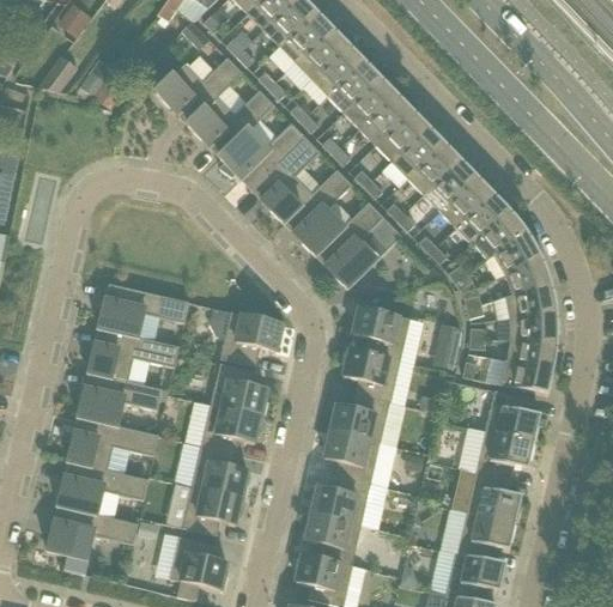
[(168,0),(167,1),(157,14),(168,20),(176,10),(182,13),(192,0),(198,0),(207,7),(214,0),(168,0)]
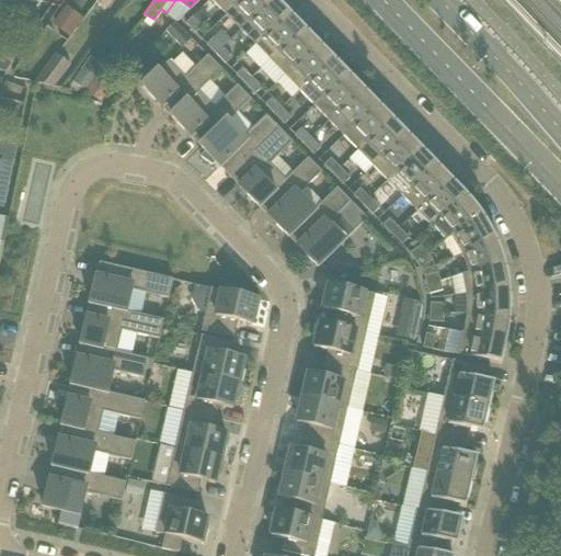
[(215,0),(226,11),(232,6),(238,0),(215,0)]
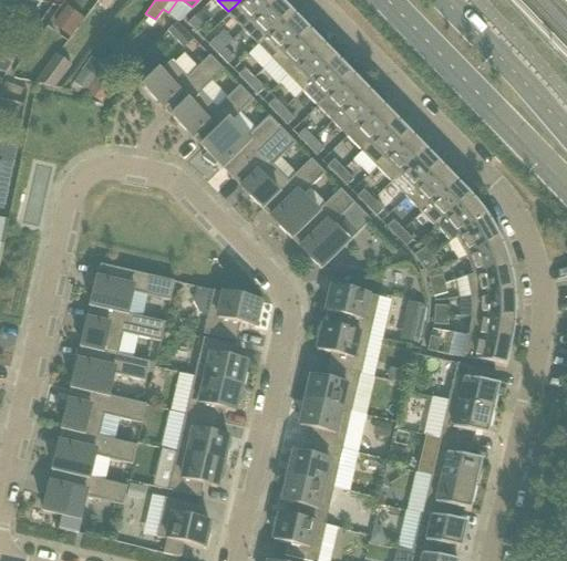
[(240,0),(235,6),(249,21),(270,0),(240,0)]
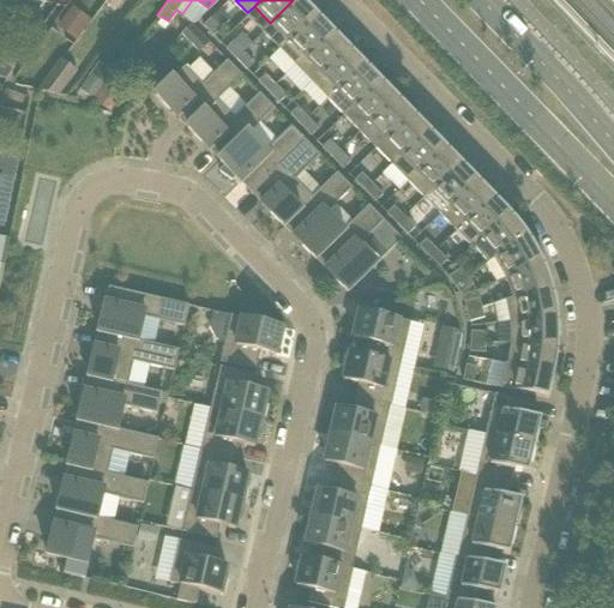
[(280,46),(315,11),(305,0),(293,0),(270,23),(264,29),(280,46)]
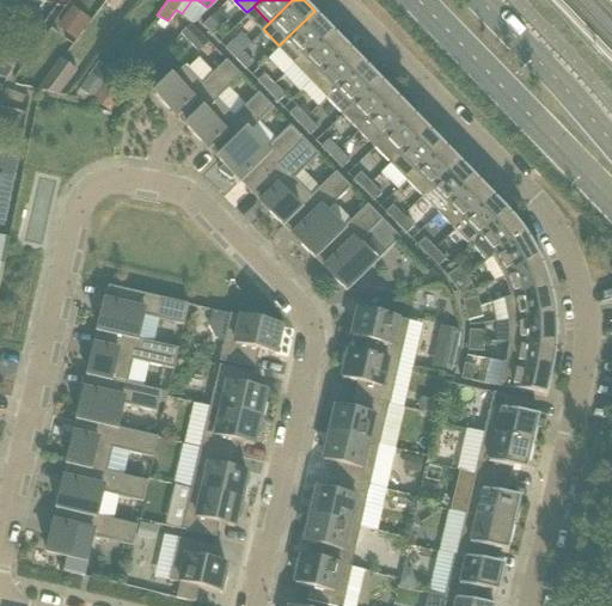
[(73,2),(59,22),(77,36),(91,16),(73,2)]
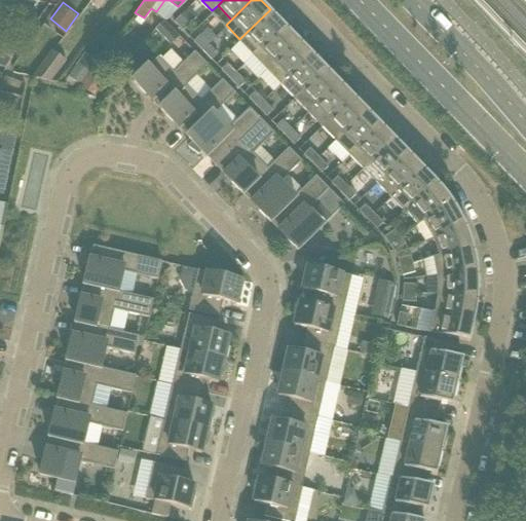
[(270,9),(239,39),(254,53),(285,24),(270,9)]
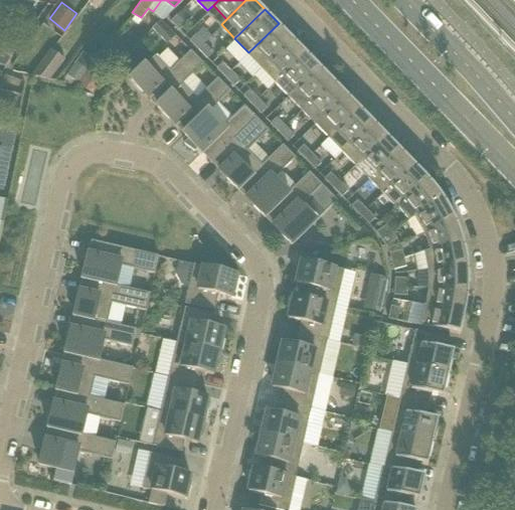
[(186,20),(177,11),(171,17),(180,27),(186,20)]
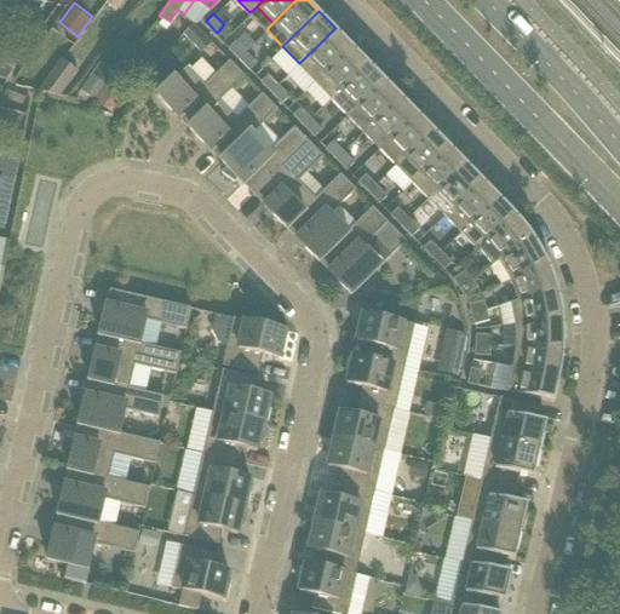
[(30,38),(34,24),(17,19),(13,33),(30,38)]
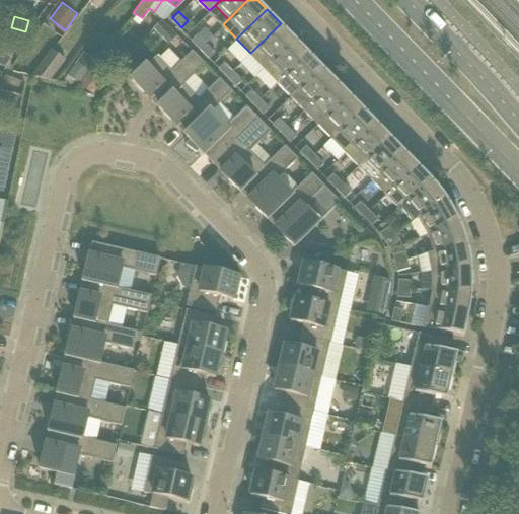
[(162,17),(153,26),(168,42),(176,32),(162,17)]
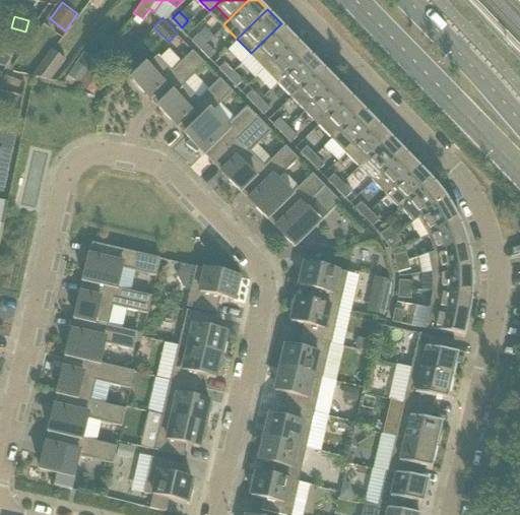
[(295,37),(281,23),(251,53),(264,67),(295,37)]
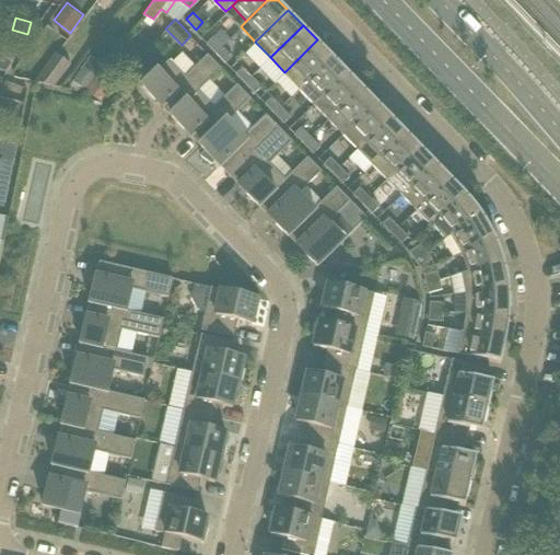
[(216,50),(223,44),(222,43),(231,35),(221,26),(207,41),(216,50)]
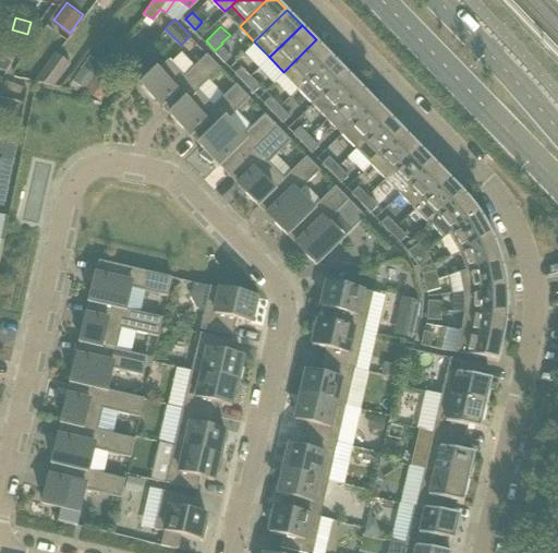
[(19,39),(0,34),(0,53),(13,58),(19,39)]
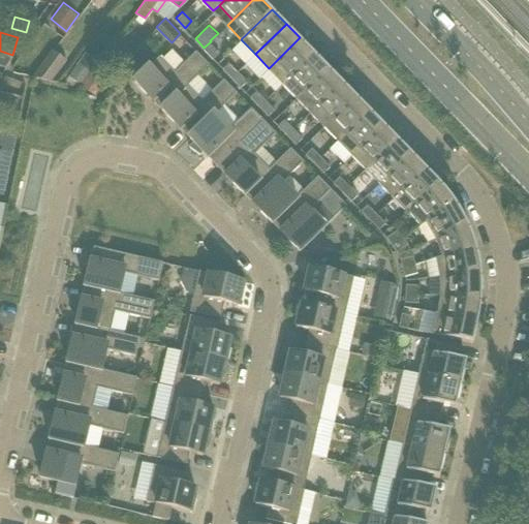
[(282,82),(313,52),(300,37),(269,68),(282,82)]
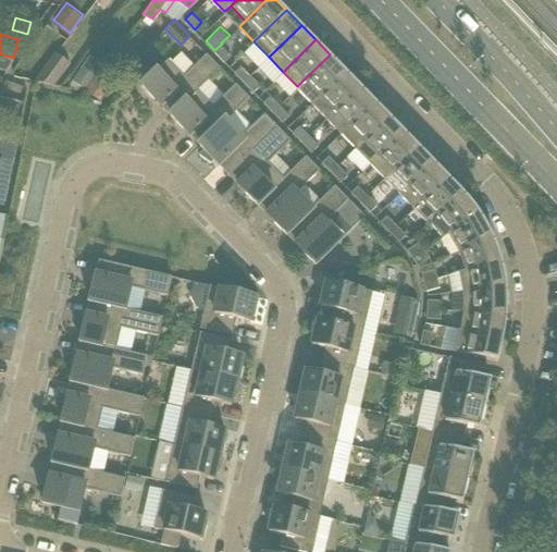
[(222,44),(214,50),(224,60),(231,52),(222,44)]
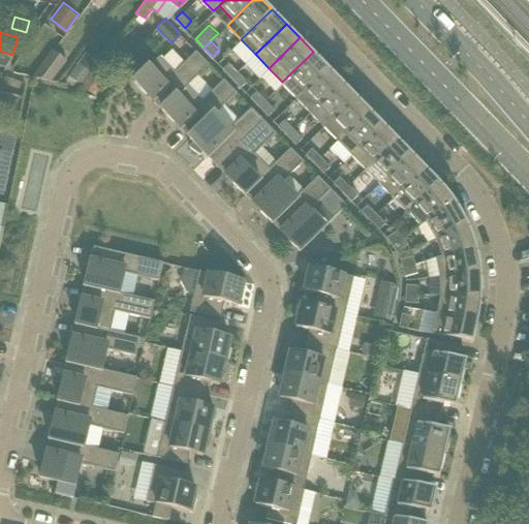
[(67,58),(53,48),(32,74),(52,80),(67,58)]
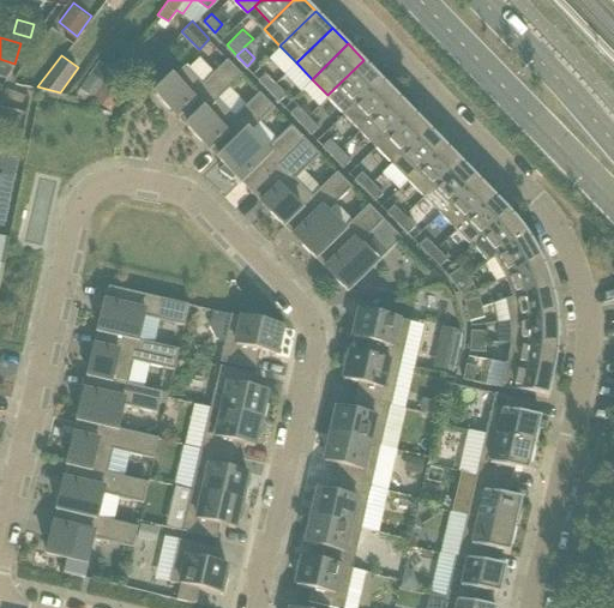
[(185,62),(155,91),(169,106),(172,104),(190,122),(217,95),(218,96),(242,72),(228,56),(203,80),(185,62)]
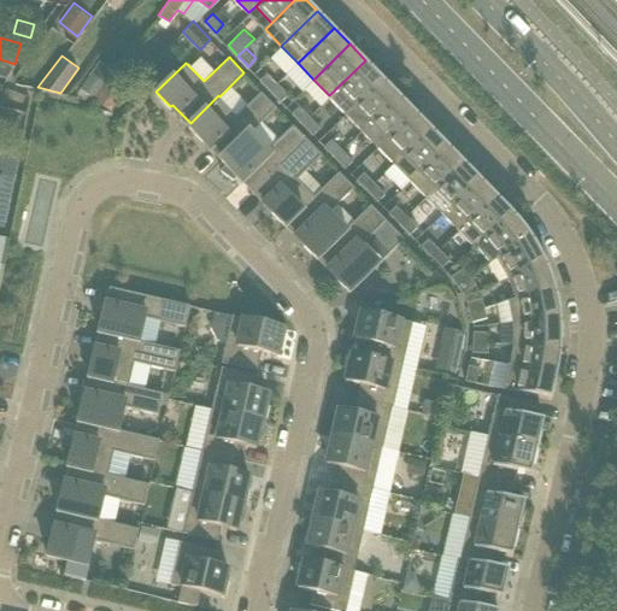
[(94,98),(110,77),(115,70),(100,58),(92,70),(80,86),(94,98)]
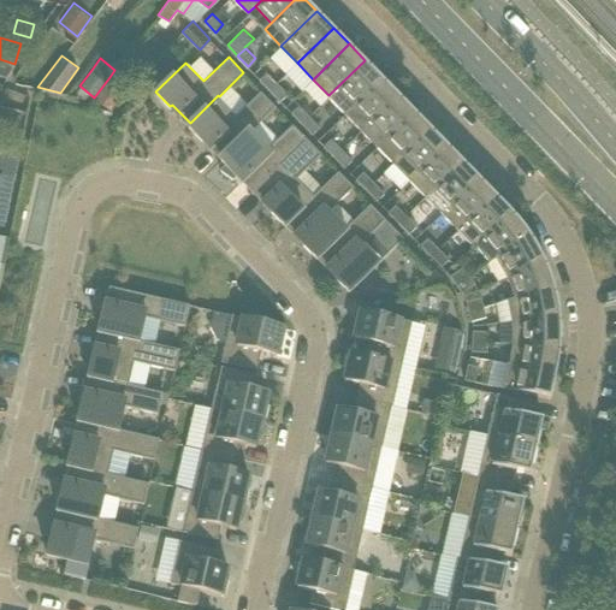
[(0,73),(7,76),(13,65),(15,65),(15,64),(0,59),(0,73)]
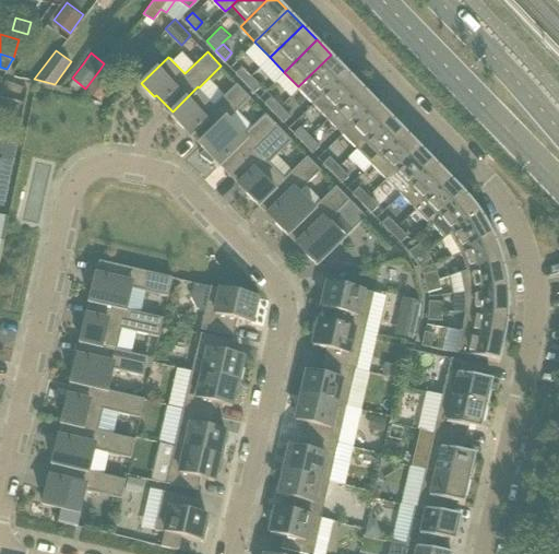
[(298,86),(313,102),(346,70),(331,55),(298,86)]
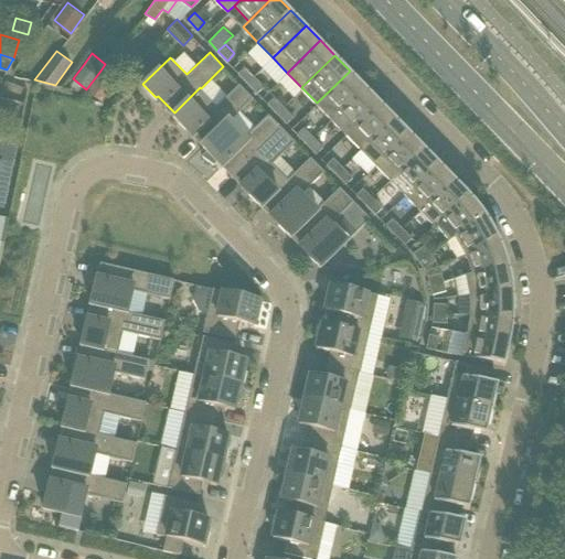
[(247,81),(254,74),(245,64),(237,71),(247,81)]
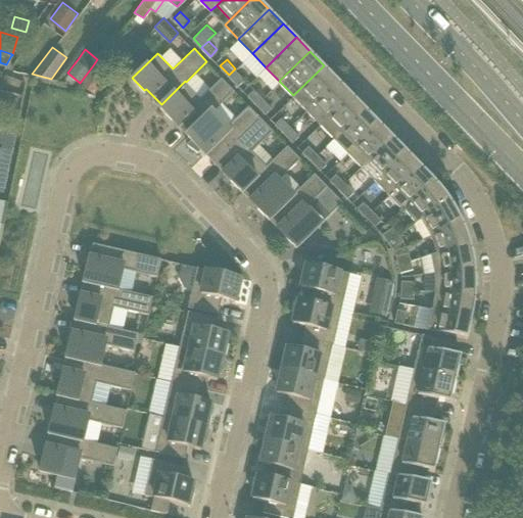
[(108,77),(93,65),(80,83),(95,94),(108,77)]
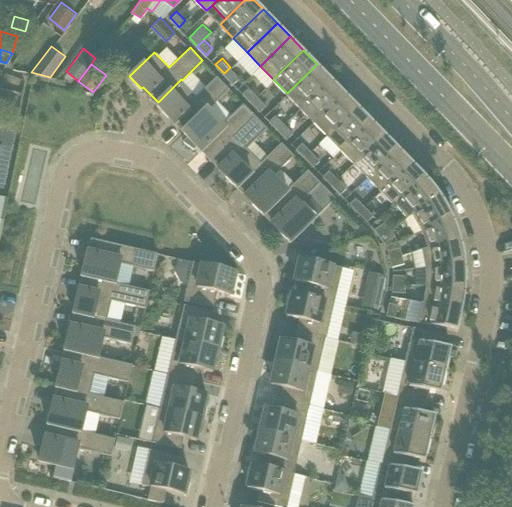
[(317,64),(287,93),(300,107),(330,77),(317,64)]
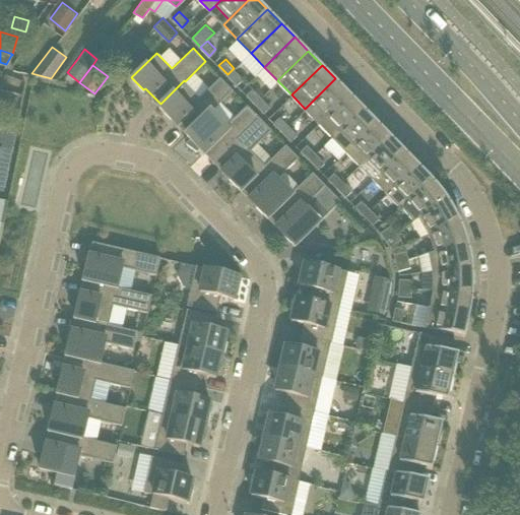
[(234,68),(228,74),(237,83),(243,77),(234,68)]
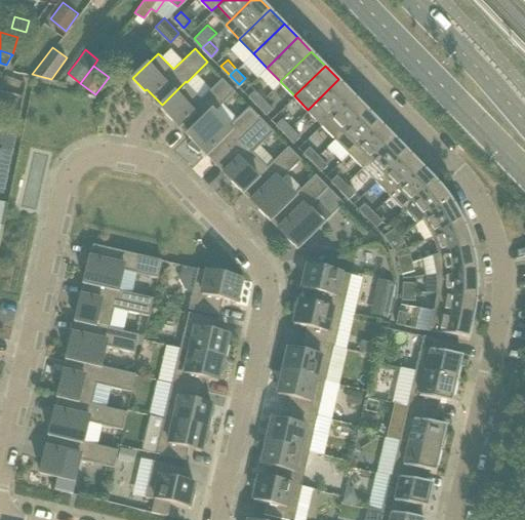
[(160,106),(172,119),(174,117),(189,132),(212,110),(213,110),(234,89),(223,77),(201,97),(187,82),(186,81),(162,105),(160,106)]
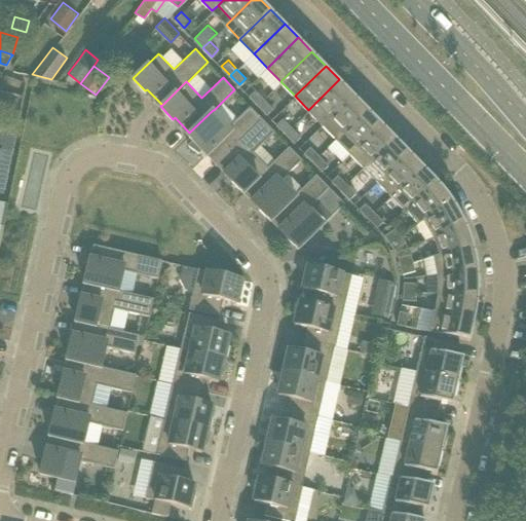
[(308,110),(322,124),(352,94),(339,79),(308,110)]
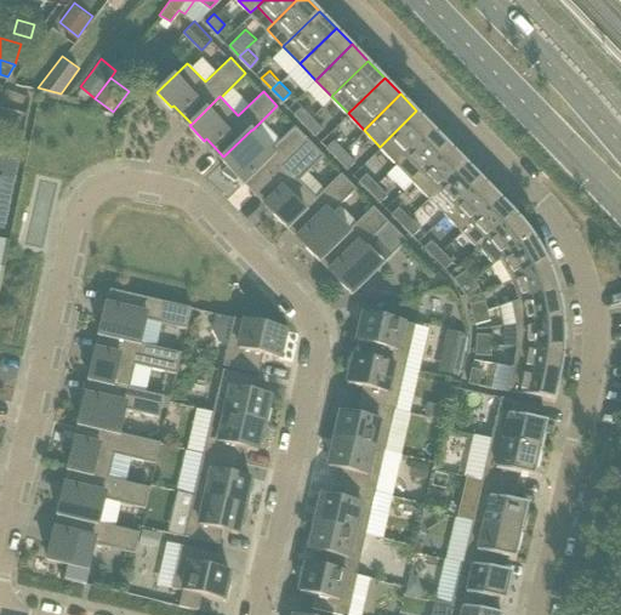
[(305,123),(312,115),(301,104),(294,112),(305,123)]
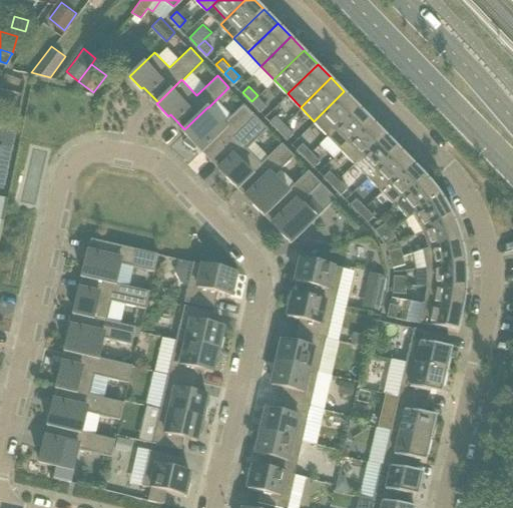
[(358,105),(344,91),(314,121),(328,134),(358,105)]
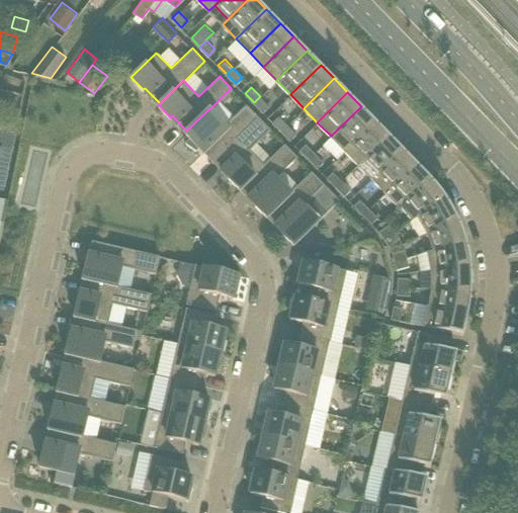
[(260,96),(254,102),(263,111),(269,105),(260,96)]
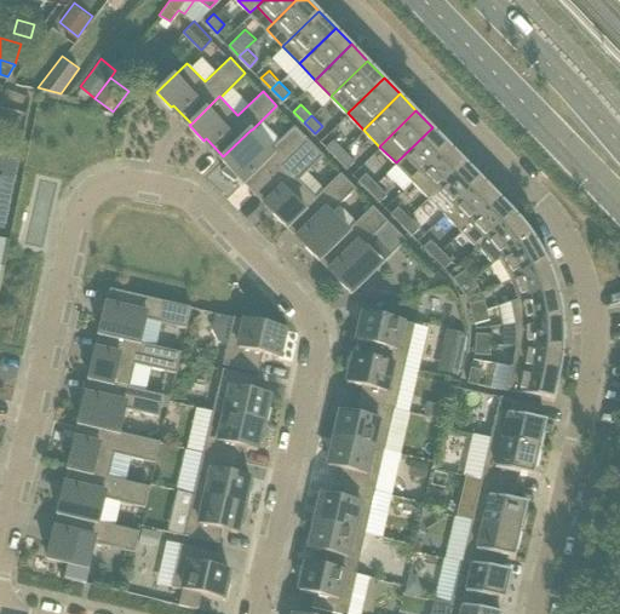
[(294,124),(269,148),(252,130),(251,130),(223,156),(222,159),(227,164),(222,168),(235,178),(240,172),(256,189),(253,191),(254,191),(309,138),(294,124)]
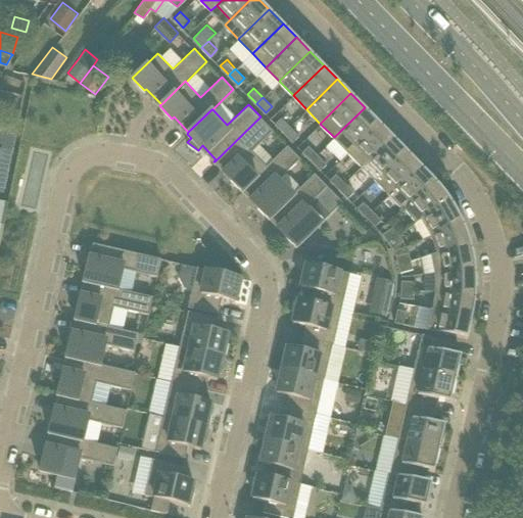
[(378,122),(365,107),(334,137),(327,144),(340,158),(347,151),(378,122)]
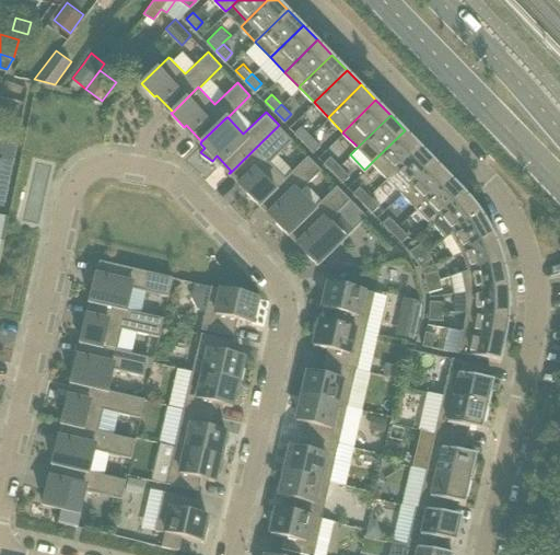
[(15,137),(18,125),(7,123),(3,135),(15,137)]
